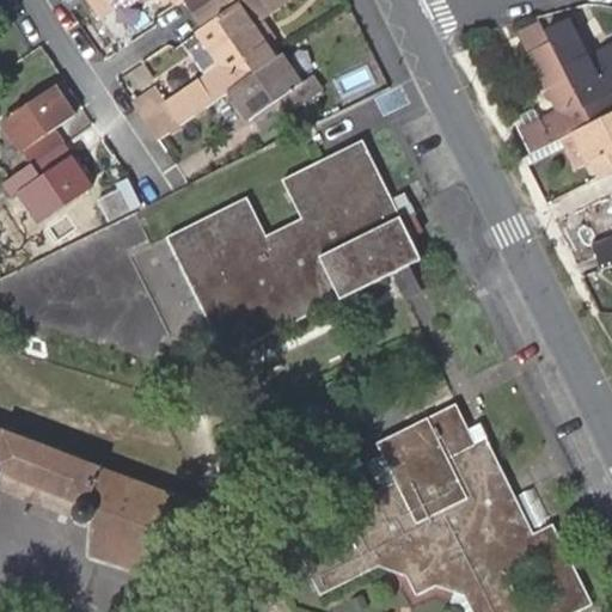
[(195,32),(196,35),(218,67),(167,102),(161,93),(146,104),(167,135),(230,92),(250,118),(256,115),(265,130),(295,110),(286,96),(304,84),(283,55),(280,57),(257,25),(291,0),(242,0),(232,7),(226,0),(87,0),(101,19),(116,10),(109,0),(172,0),(173,1),(175,4),(179,0),(182,0),(201,28),(195,32)]
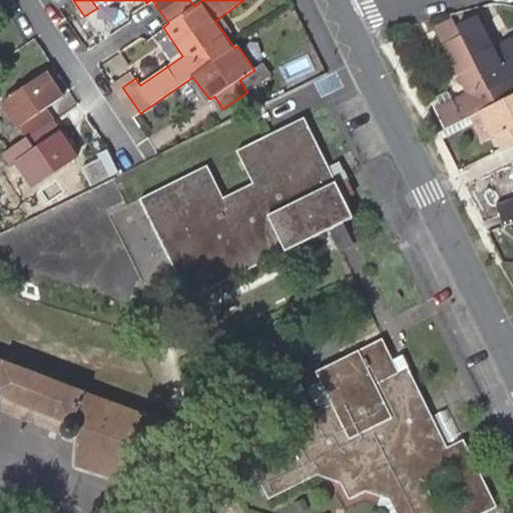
[(511,128),(512,131),(512,37),(493,47),(478,16),(458,25),(453,17),(433,26),(443,43),(466,92),(451,99),(437,106),(446,127),(474,113),(483,109),(496,134),(511,128)]
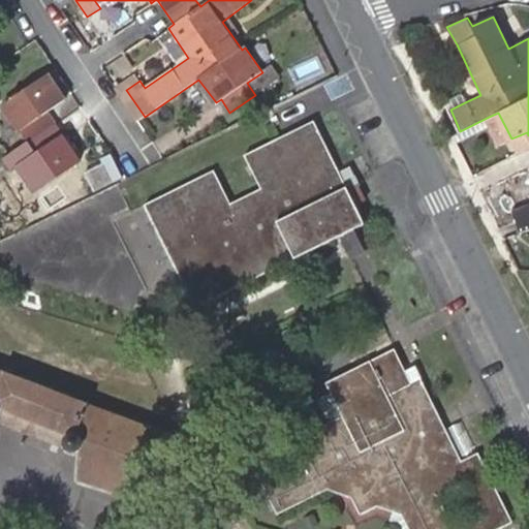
[(65,101),(50,76),(5,106),(37,155),(19,168),(35,193),(80,161),(49,114),(65,101)]
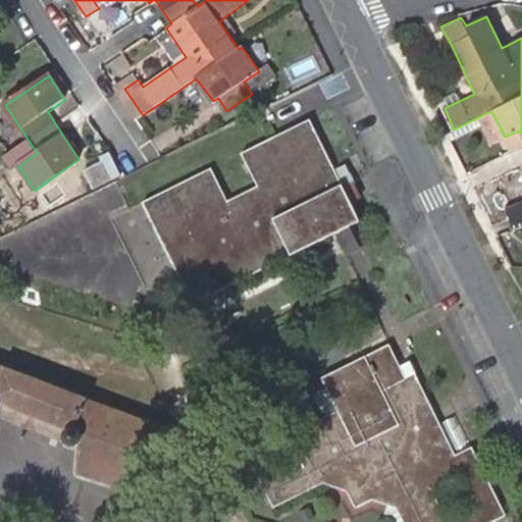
[(445,108),(459,101),(455,93),(440,99),(445,108)]
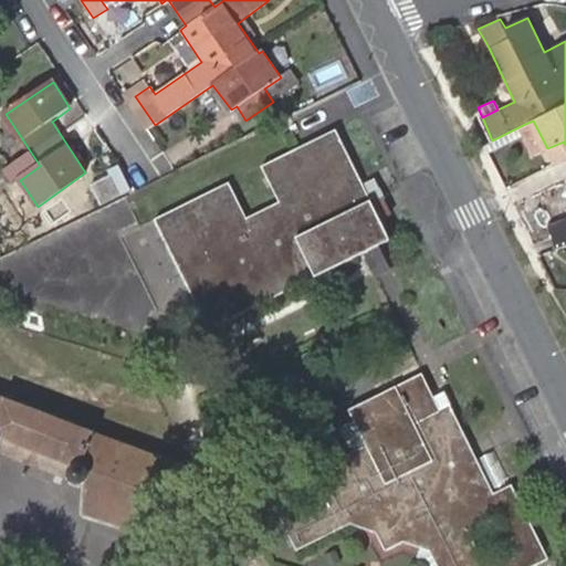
[(535,153),(547,148),(533,121),(523,125),(535,153)]
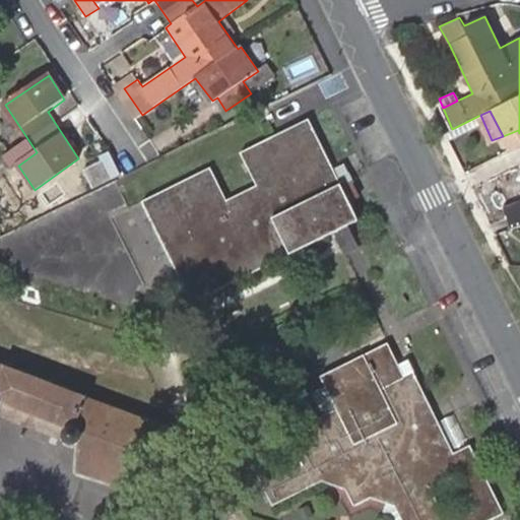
[(192,304),(335,235),(351,228),(361,222),(351,203),(337,209),(328,190),(342,184),(338,176),(334,166),(313,121),(275,139),(243,154),(260,188),(229,202),(213,169),(143,202),(169,253),(176,269),(192,304)]
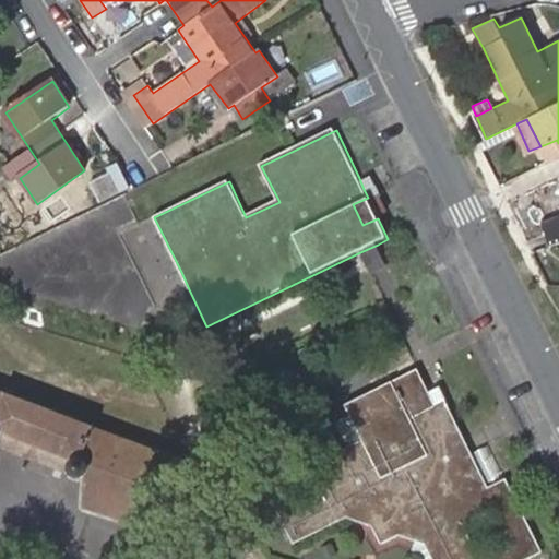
[(369,174),(359,178),(364,189),(373,185),(369,174)]
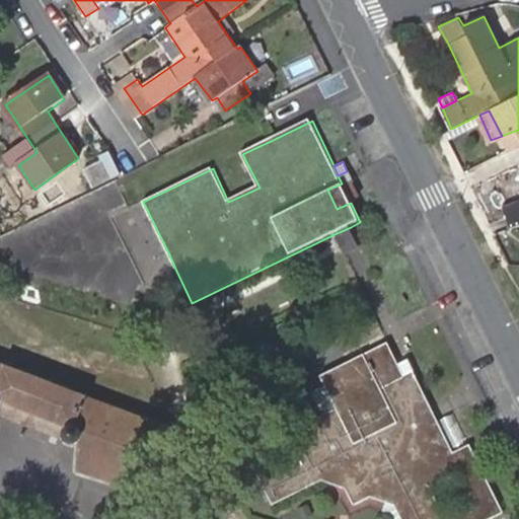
[(367,173),(342,183),(327,190),(337,209),(351,203),(375,192),(367,173)]
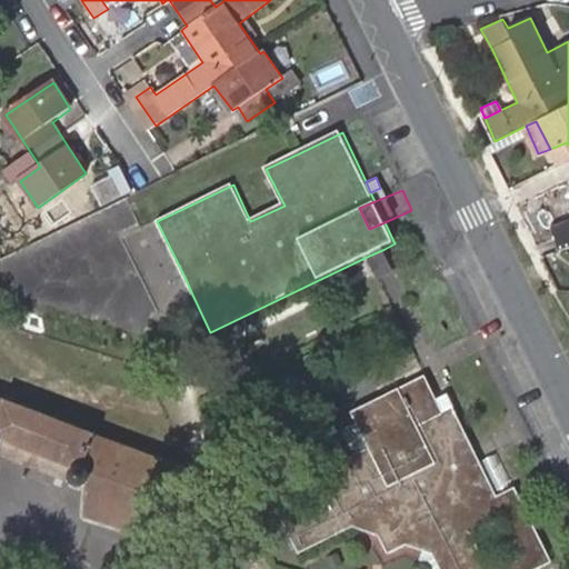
[(568,218),(551,225),(560,250),(568,247),(568,218)]
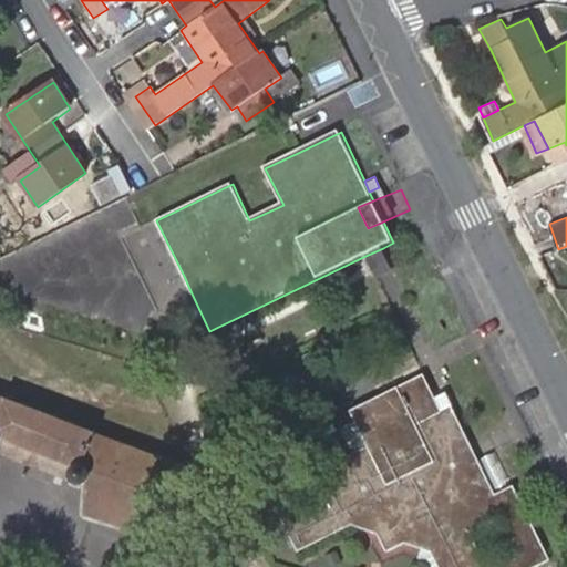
[(184,276),(156,220),(141,227),(123,236),(151,290),(150,291),(150,332),(173,338),(192,294),(184,276)]
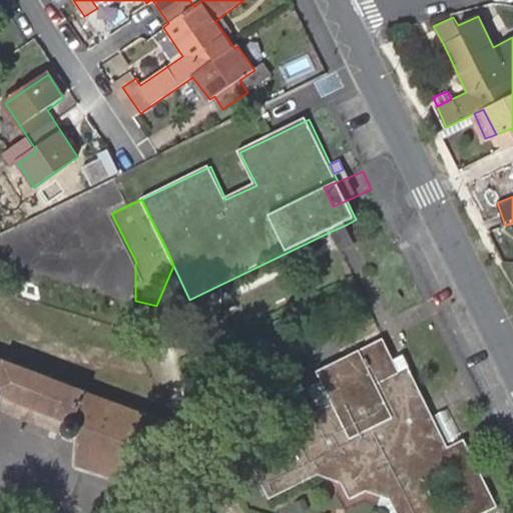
[(331,231),(383,340),(399,371),(409,367),(414,364),(347,224),(331,231)]
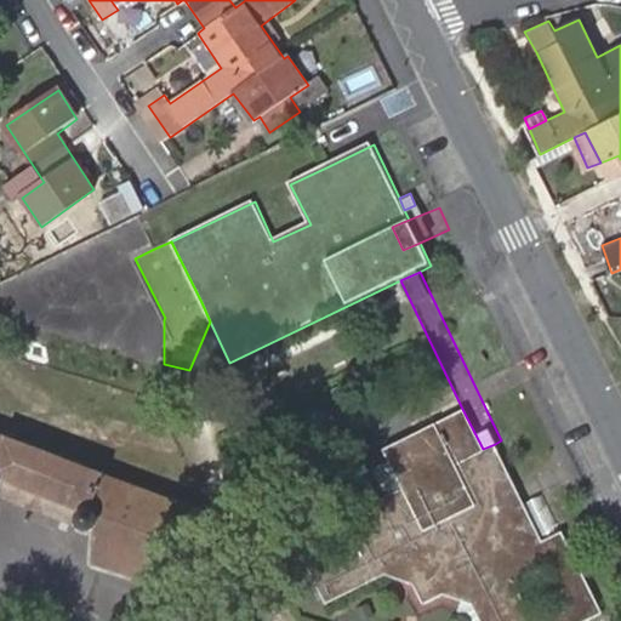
[(326,551),(317,556),(306,562),(311,574),(325,602),(385,574),(414,582),(422,602),(443,592),(472,603),(480,620),(586,620),(600,614),(562,531),(541,542),(523,505),(523,503),(512,508),(502,489),(513,484),(495,444),(483,449),(463,411),(432,427),(426,414),(412,421),(419,433),(382,450),(403,490),(393,495),(374,503),(335,523),(326,551)]
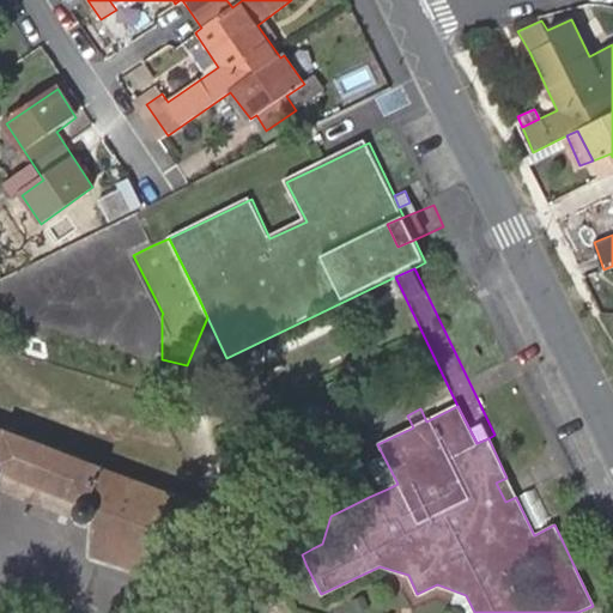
[(80,519),(82,520),(83,521),(86,522),(90,521),(96,517),(92,554),(153,572),(181,498),(0,428),(0,469),(83,503),(82,504),(80,505),(79,507),(78,509),(78,510),(78,513),(78,514),(78,516),(79,517),(80,519)]
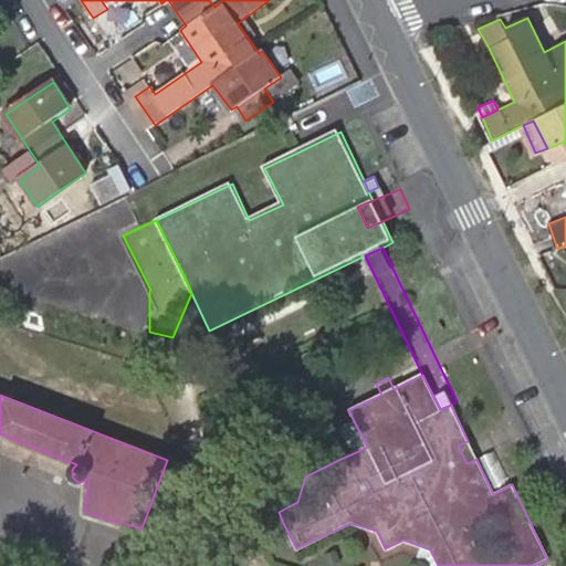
[(467,463),(477,459),(517,439),(510,422),(468,441),(458,446),(467,463)]
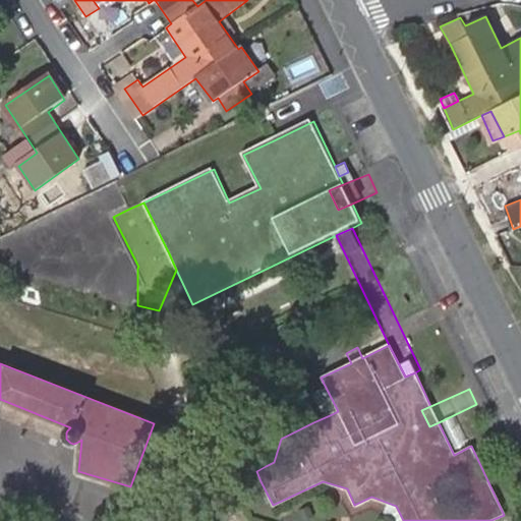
[(0,414),(69,442),(68,441),(67,440),(66,439),(66,437),(66,436),(66,433),(66,432),(67,430),(68,429),(69,428),(70,427),(0,399),(0,414)]
